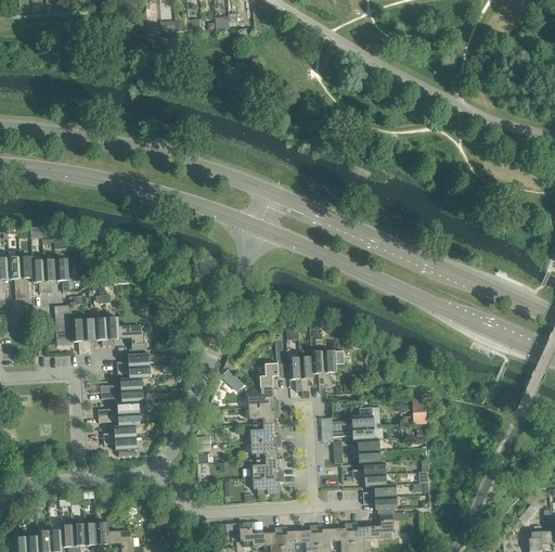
[(228,14),(215,15),(215,28),(229,28),(228,14)]
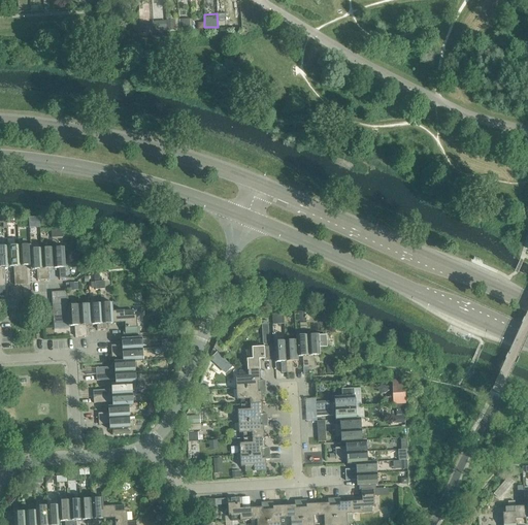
[(178,17),(165,18),(166,29),(178,29),(178,18),(178,17)]
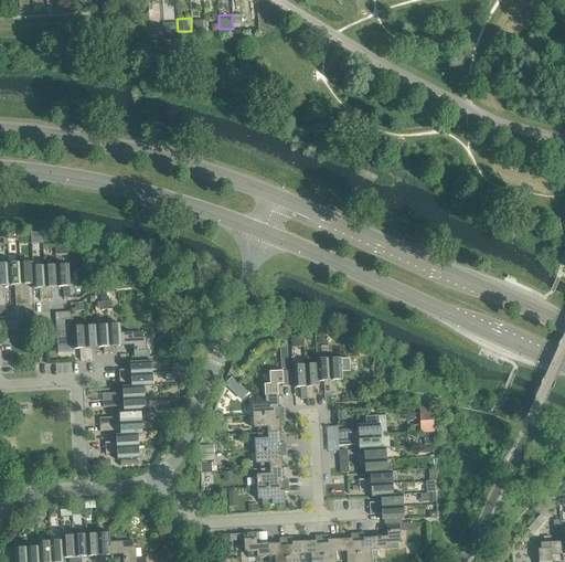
[(204,18),(191,19),(191,31),(205,30),(204,18)]
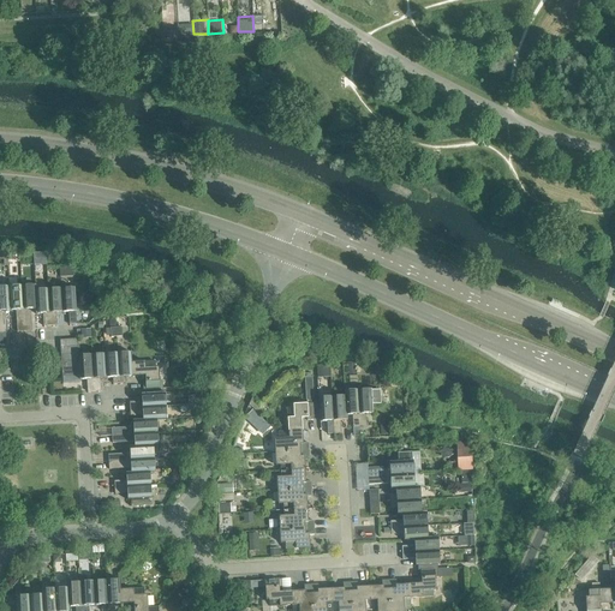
[(189,22),(178,22),(178,24),(179,35),(189,35),(189,22)]
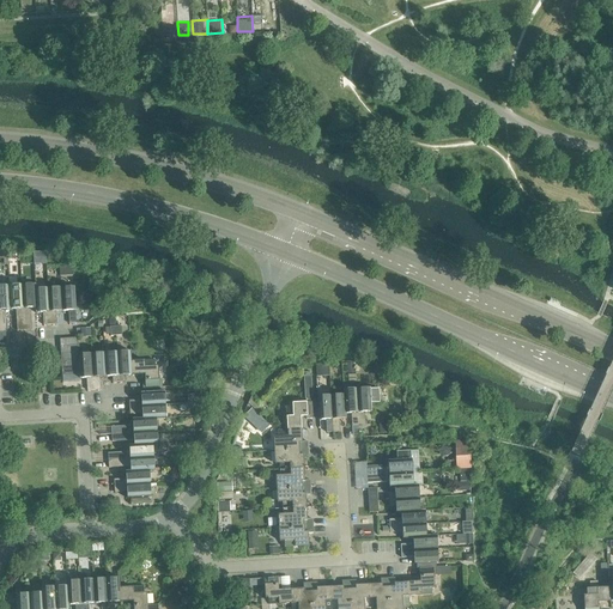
[(35,281),(22,282),(24,327),(31,327),(30,308),(29,308),(29,305),(35,305),(36,305),(35,286),(35,281)]
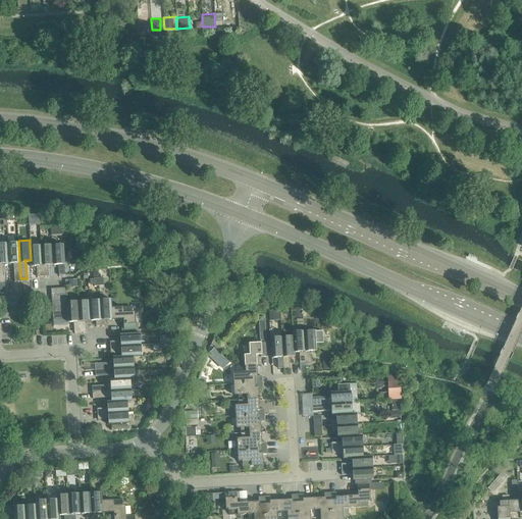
[(18,241),(7,241),(8,261),(14,261),(14,263),(13,263),(14,279),(20,278),(18,241)]
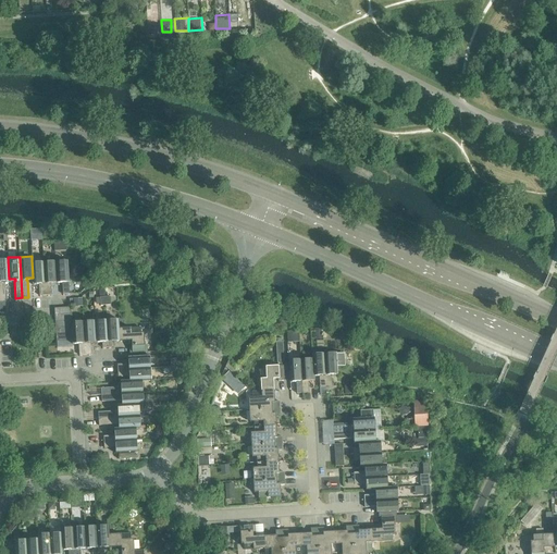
[(66,258),(54,259),(56,281),(62,280),(62,292),(69,291),(66,258)]
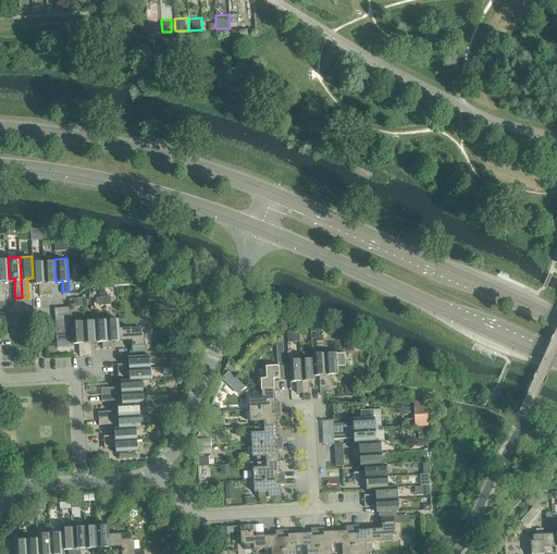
[(54,259),(44,260),(45,293),(51,292),(50,281),(56,281),(54,259)]
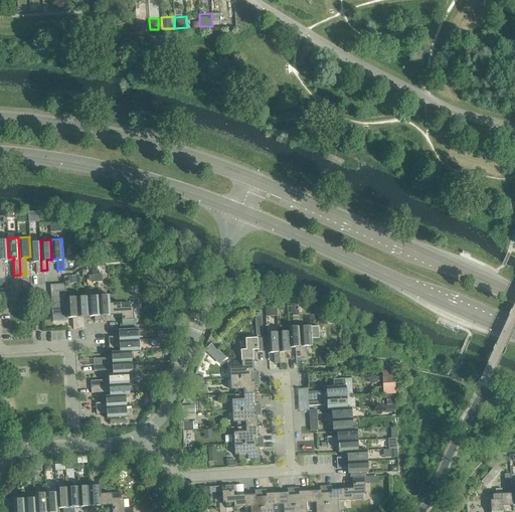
[(40,240),(29,240),(30,257),(29,257),(29,261),(35,261),(36,271),(41,271),(40,240)]
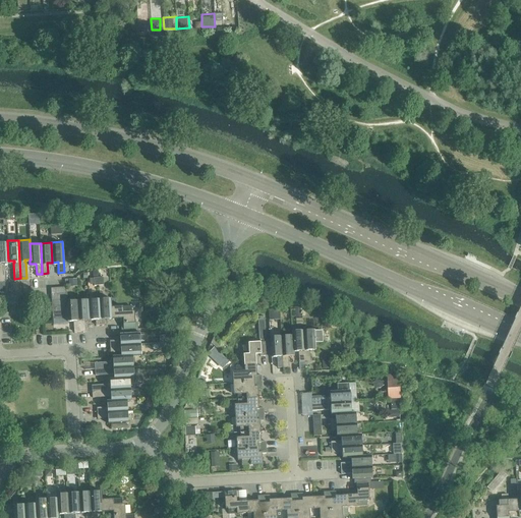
[(111,296),(99,297),(101,322),(107,322),(106,317),(112,317),(111,304),(111,296)]
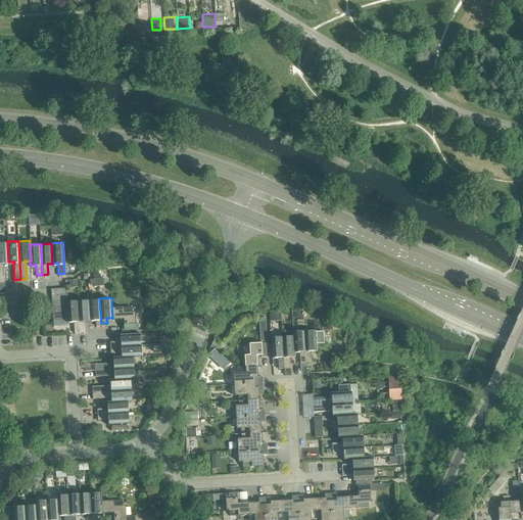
[(99,298),(89,299),(90,319),(95,319),(96,324),(101,323),(99,298)]
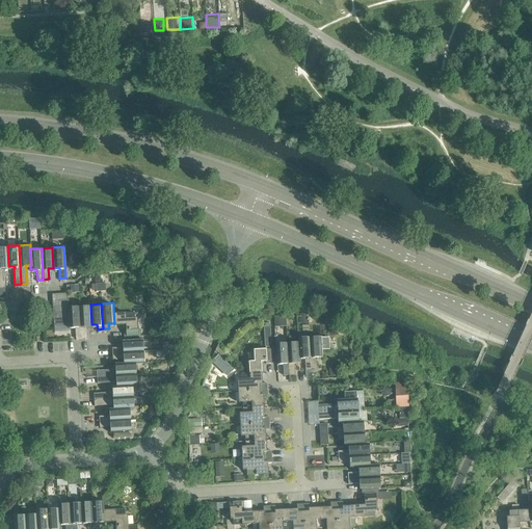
[(68,316),(69,322),(69,326),(75,325),(75,337),(81,336),(79,305),(68,306),(68,310),(68,316)]
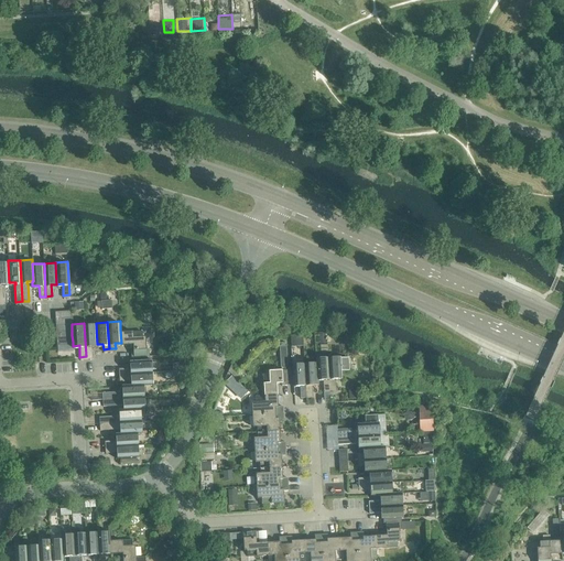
[(96,323),(84,323),(86,356),(91,356),(91,345),(97,344),(96,323)]
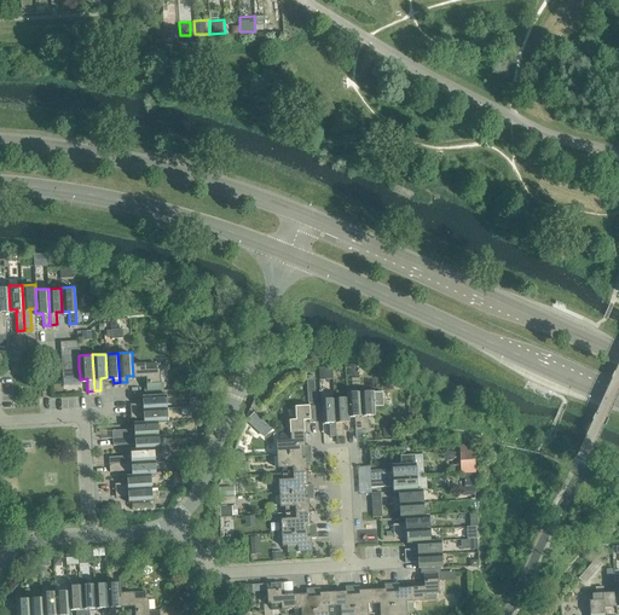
[(155,360),(132,361),(133,376),(145,375),(145,381),(143,381),(144,388),(163,387),(163,379),(160,379),(158,366),(156,367),(155,360)]
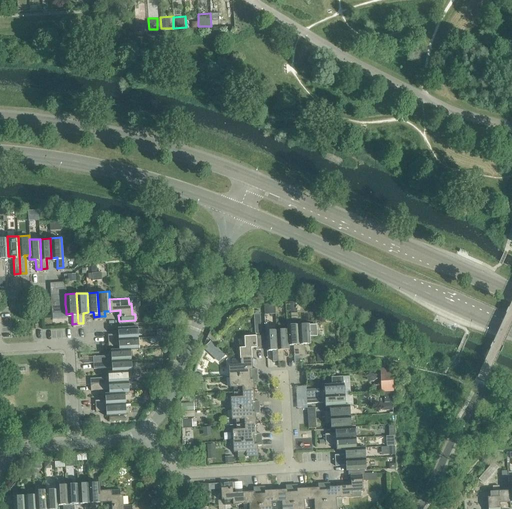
[(274,302),(263,302),(264,312),(275,311),(274,302)]
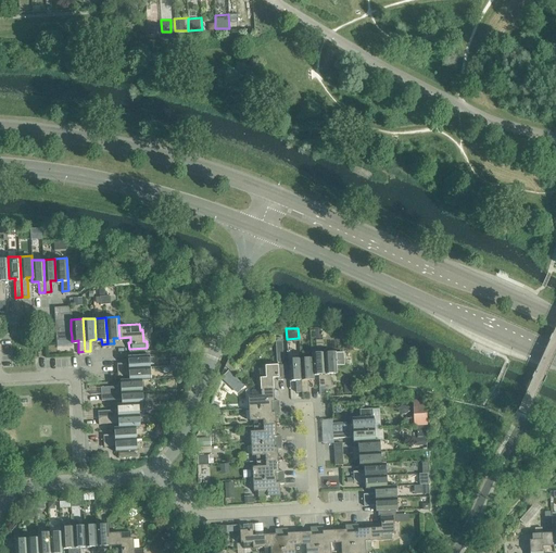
[(335,350),(323,351),(325,384),(330,382),(330,372),(337,372),(337,376),(350,376),(350,362),(343,363),(343,350),(335,351),(335,350)]
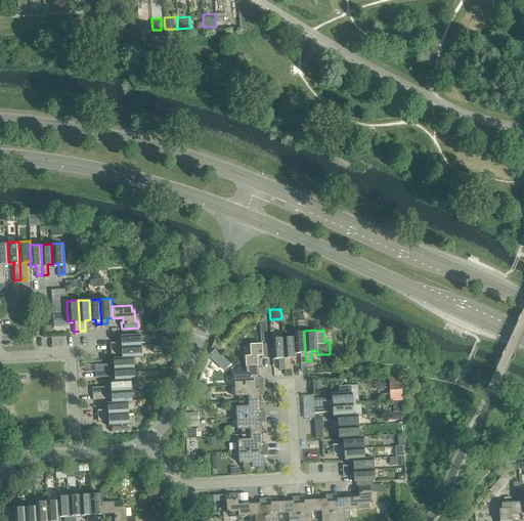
[(293,331),(293,336),(294,336),(295,351),(300,351),(300,361),(306,361),(304,331),(293,331)]
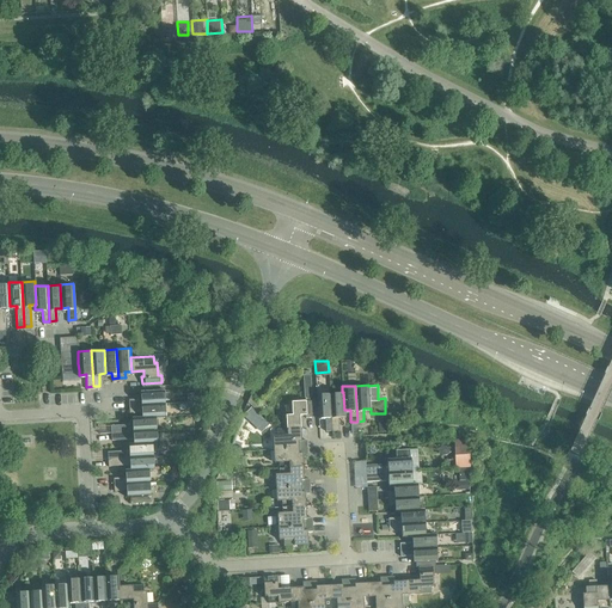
[(128,397),(129,404),(165,401),(164,388),(140,390),(141,397),(128,397)]
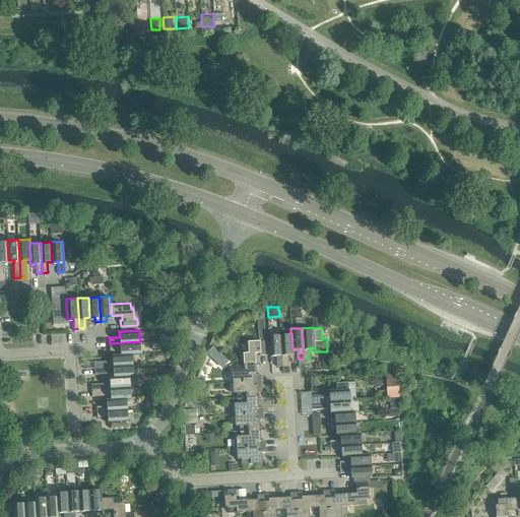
[(282,364),(280,333),(269,334),(270,354),(275,353),(276,365),(282,364)]
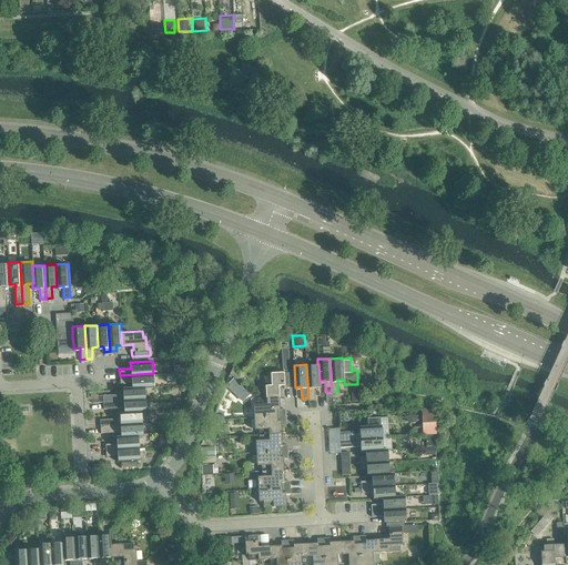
[(318,364),(317,364),(306,364),(308,397),(314,397),(314,386),(320,385),(320,381),(318,364)]
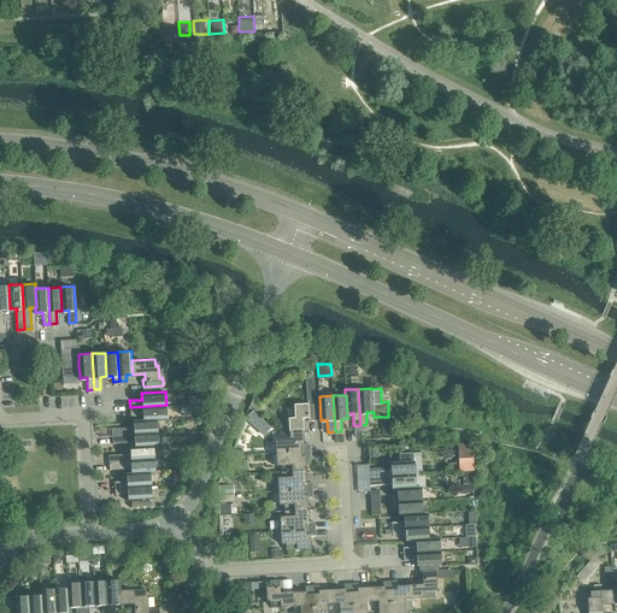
[(287,406),(288,429),(288,430),(303,429),(301,417),(307,416),(307,418),(315,418),(313,399),(306,399),(306,402),(293,402),(294,406),(287,406)]
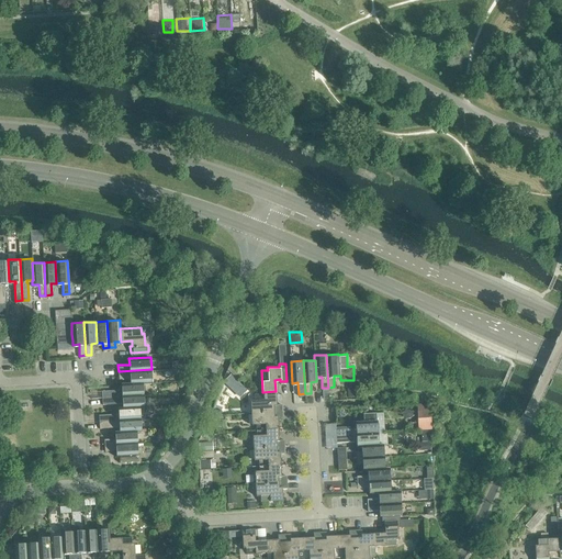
[(130,379),(130,381),(130,382),(143,381),(143,382),(152,381),(152,379),(152,369),(119,371),(119,377),(130,377),(130,379)]
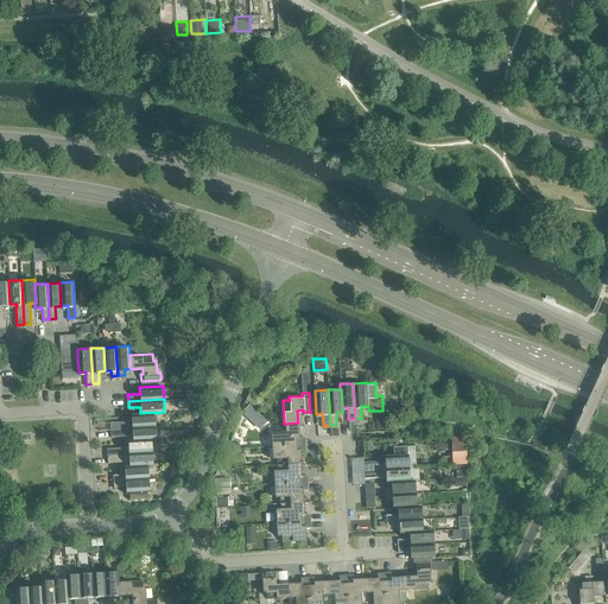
[(259,426),(266,419),(249,402),(242,409),(259,426)]
